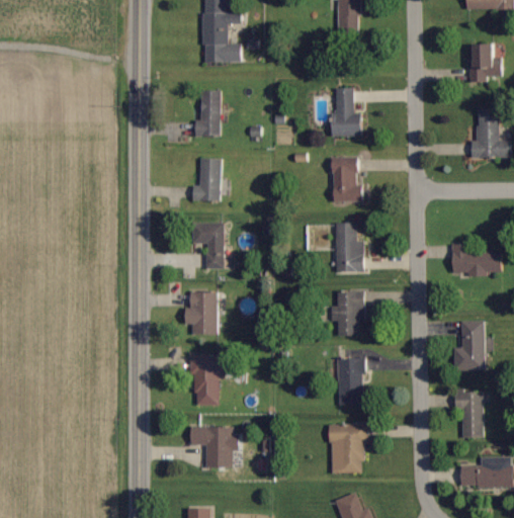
[(241,63),(241,45),(227,45),(227,24),(241,24),(241,13),(225,12),(224,0),(202,0),(202,63),(241,63)]
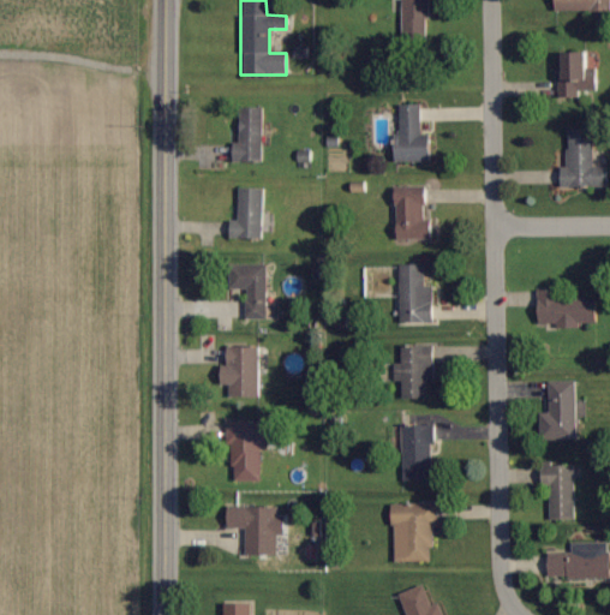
[(425,0),(400,0),(400,40),(425,40),(425,0)]
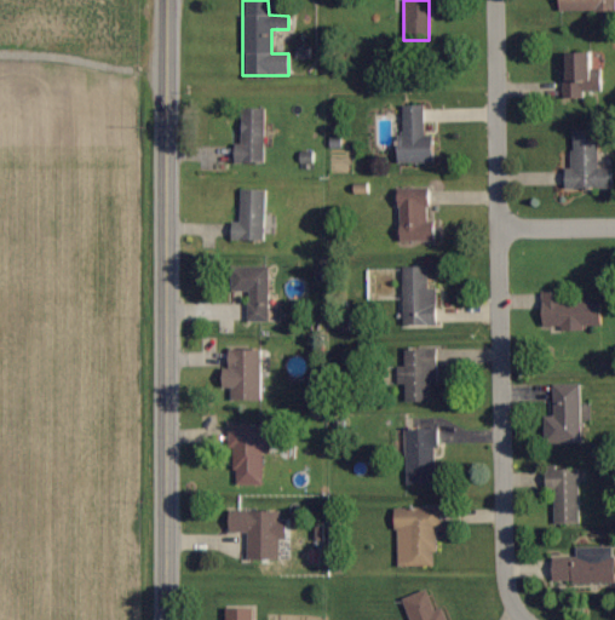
[(557,0),(558,12),(614,11),(613,0),(557,0)]
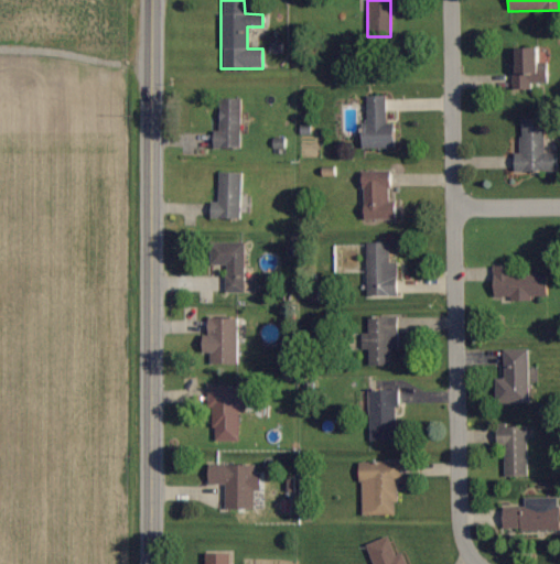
[(510,90),(529,90),(529,84),(546,84),(545,64),(538,64),(538,49),(515,49),(515,62),(509,62),(510,90)]
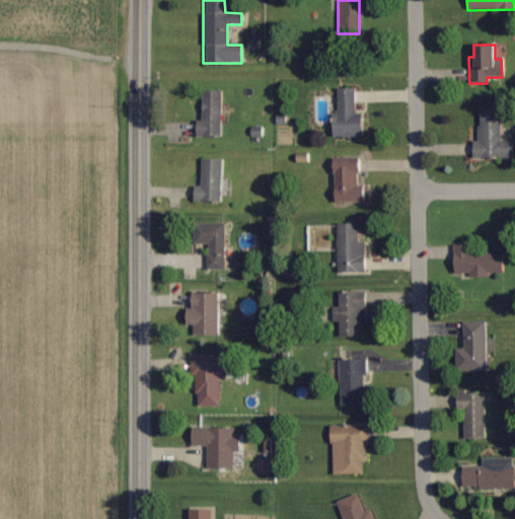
[(336,89),(337,114),(332,114),(333,138),(363,137),(362,113),(354,114),(353,89),(336,89)]
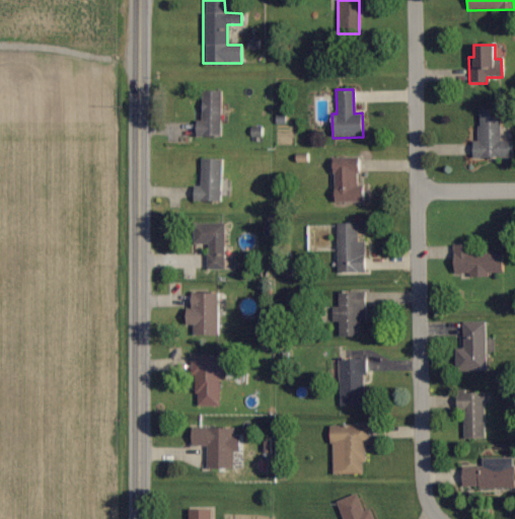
[(195,138),(220,137),(219,91),(200,92),(201,121),(195,121),(195,138)]
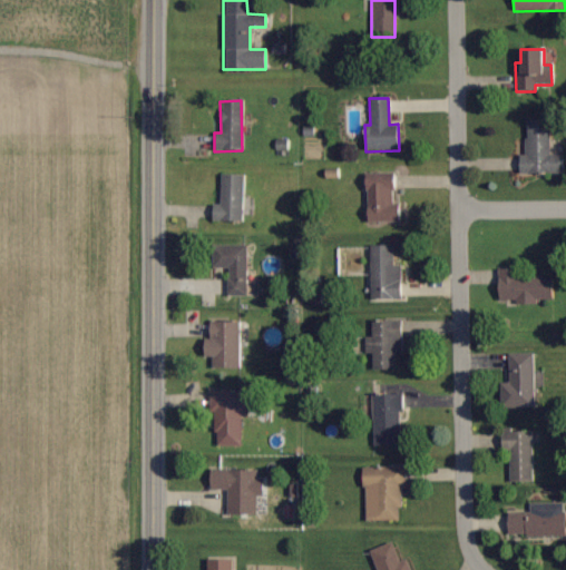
[(518,175),(562,174),(562,155),(549,156),(548,120),(524,120),(524,155),(517,156),(518,175)]
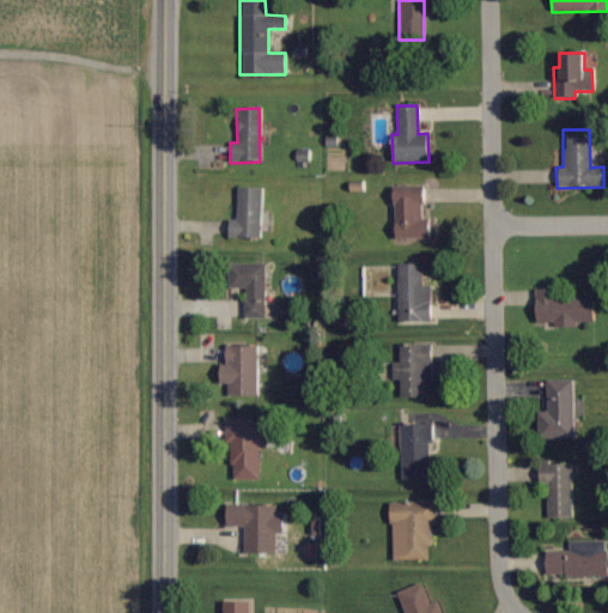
[(394,240),(429,238),(429,220),(423,220),(423,187),(393,188),(394,240)]
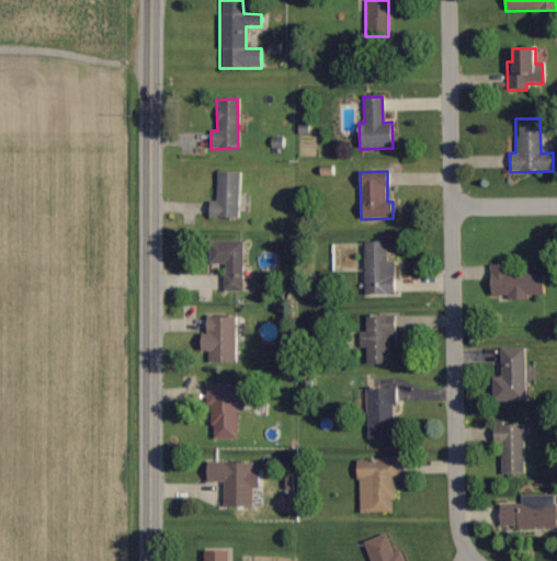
[(239,173),(216,172),(215,202),(208,202),(207,219),(238,220),(239,173)]
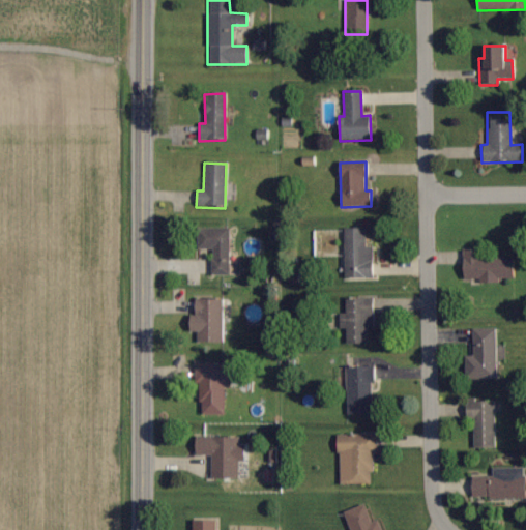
[(228,229),(197,230),(198,251),(210,251),(210,276),(229,276),(228,229)]
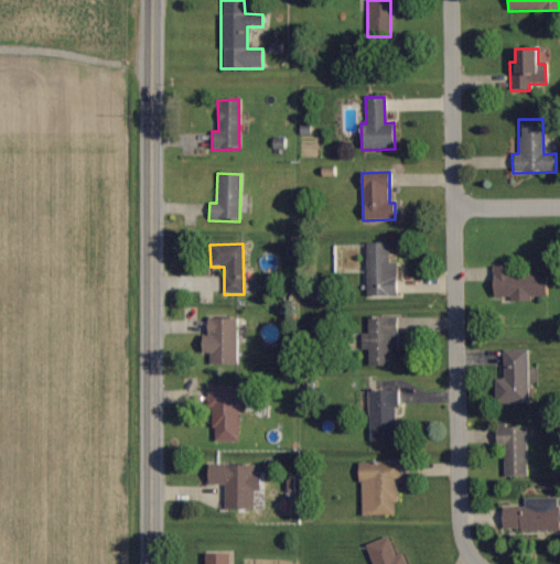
[(364,245),(365,297),(397,297),(397,263),(388,263),(387,243),(364,245)]
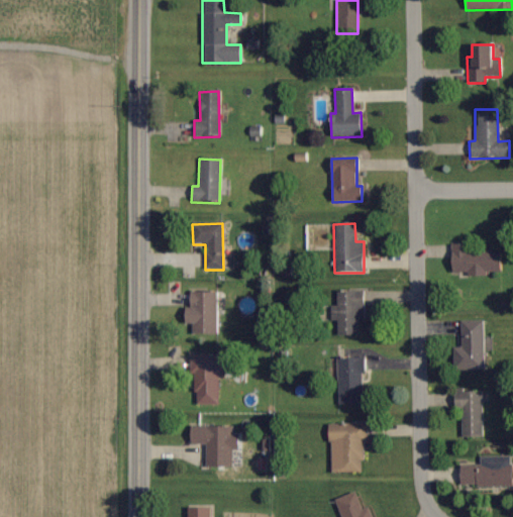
[(500,274),(499,251),(467,252),(467,244),(449,244),(450,276),(500,274)]
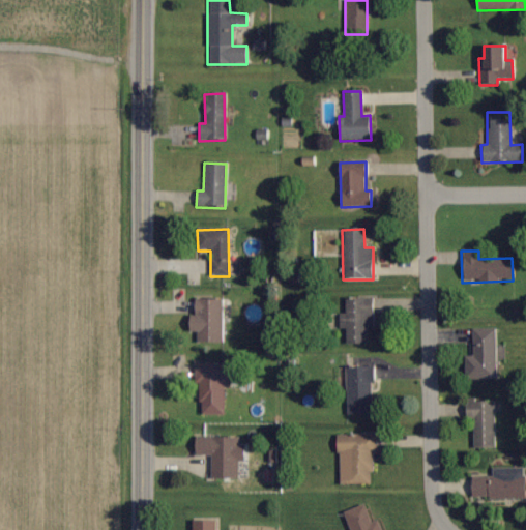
[(343,298),(344,314),(337,314),(337,327),(344,327),(345,344),(366,343),(366,328),(373,327),(373,297),(343,298)]
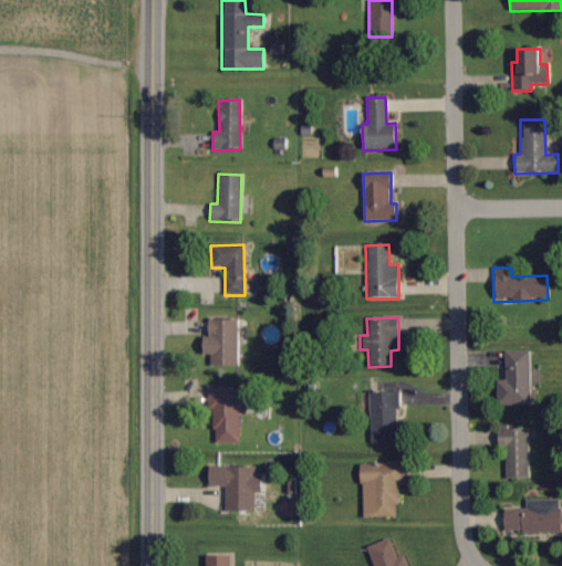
[(237,318),(207,318),(207,335),(203,335),(203,354),(212,354),(212,364),(236,365),(237,318)]
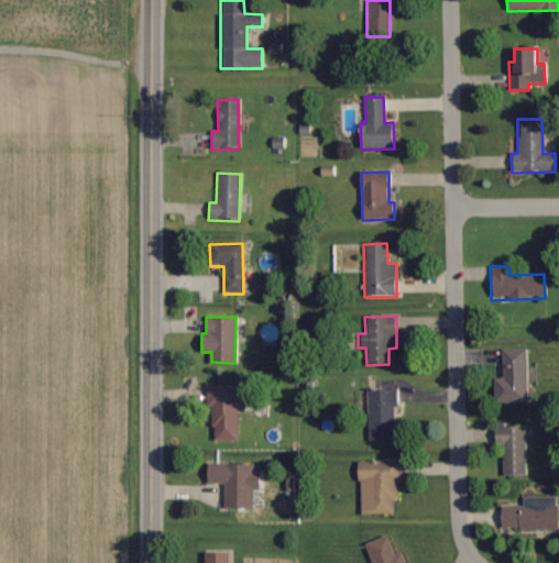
[(501,377),(492,377),(492,401),(526,400),(525,348),(500,349),(501,377)]
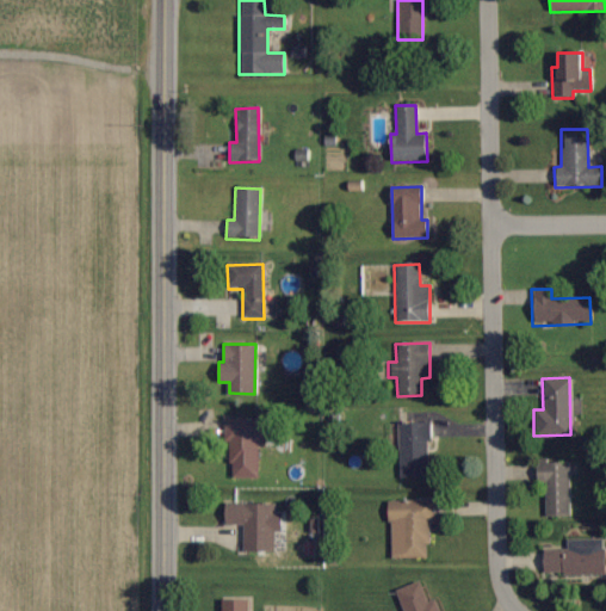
[(226,419),(227,479),(257,477),(255,446),(265,446),(265,427),(255,427),(255,418),(226,419)]
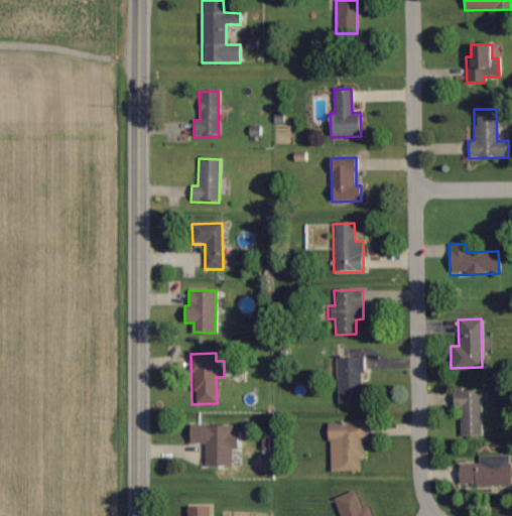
[(337,403),(362,402),(361,356),(336,357),(337,403)]
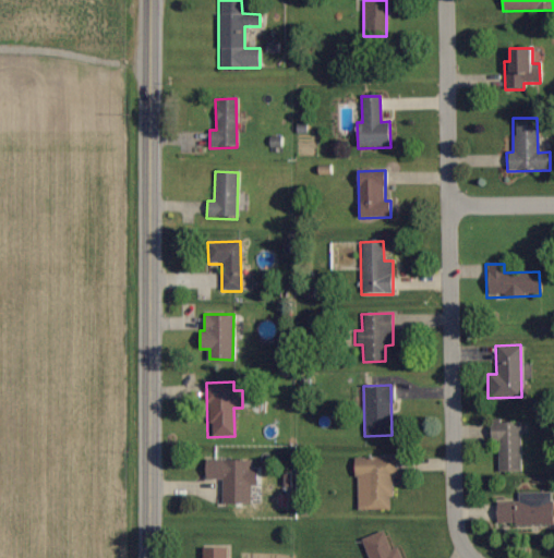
[(490,423),(490,444),(496,444),(496,471),(519,471),(518,422),(490,423)]
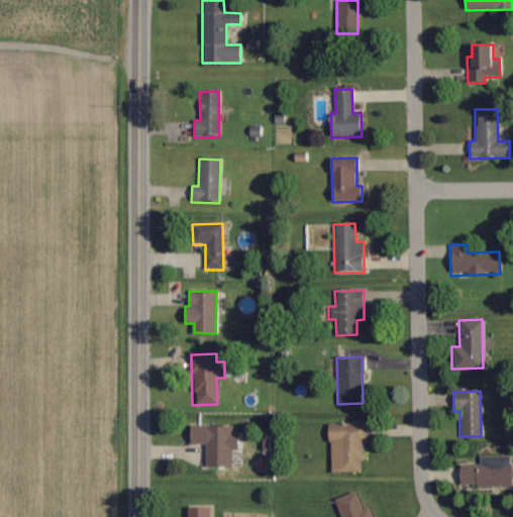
[(329,472),(363,471),(362,442),(366,441),(366,422),(328,423),(329,472)]
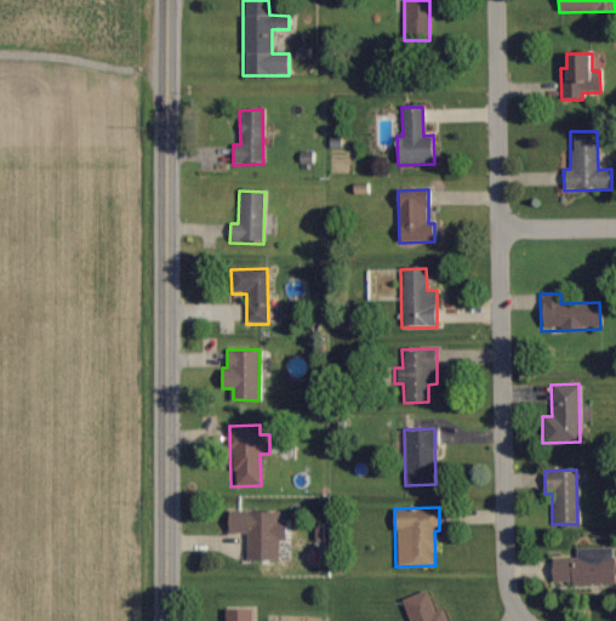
[(277,560),(277,540),(285,540),(285,520),(277,520),(277,512),(227,511),(227,533),(245,533),(245,559),(277,560)]
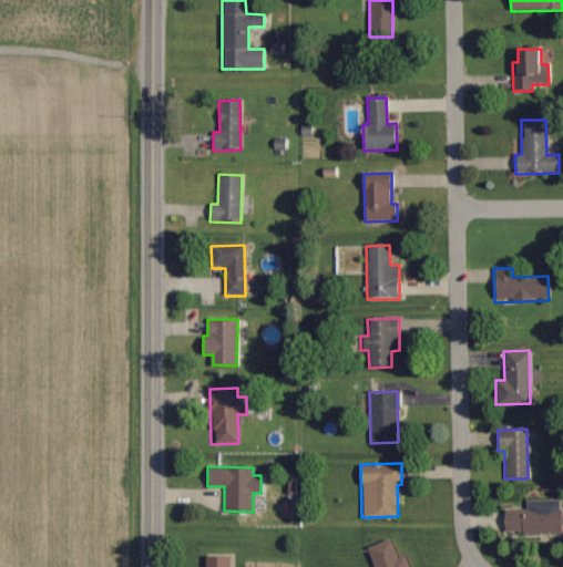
[(504,509),(503,533),(561,534),(562,501),(525,500),(525,509),(504,509)]
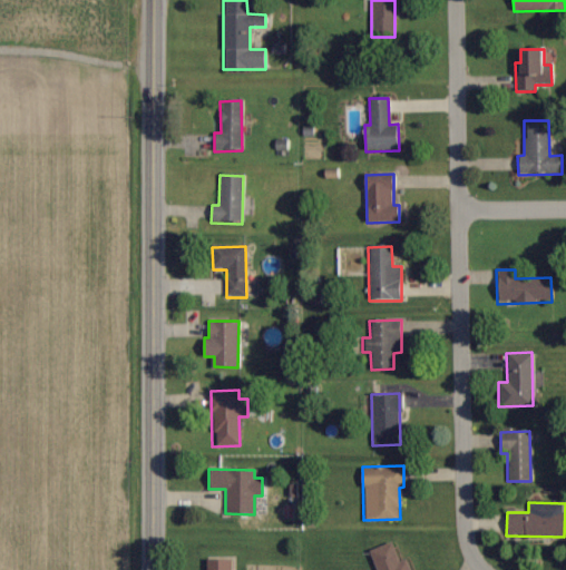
[(409,569),(406,558),(398,560),(392,542),(369,550),(374,569),(409,569)]
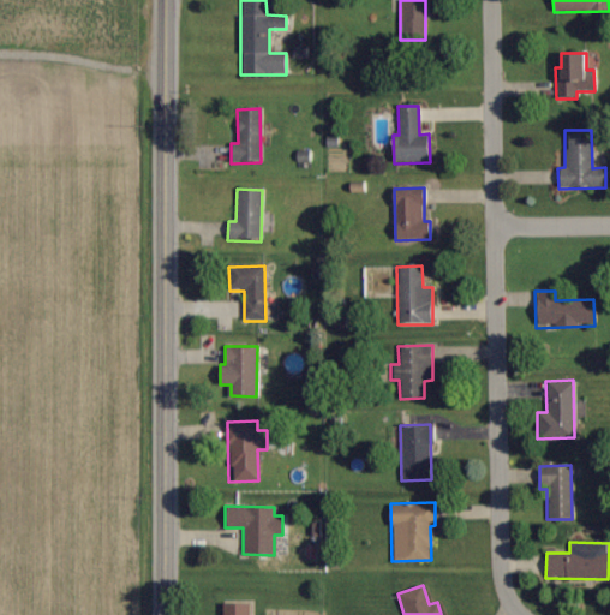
[(221,614),(249,614),(250,603),(222,603),(221,614)]
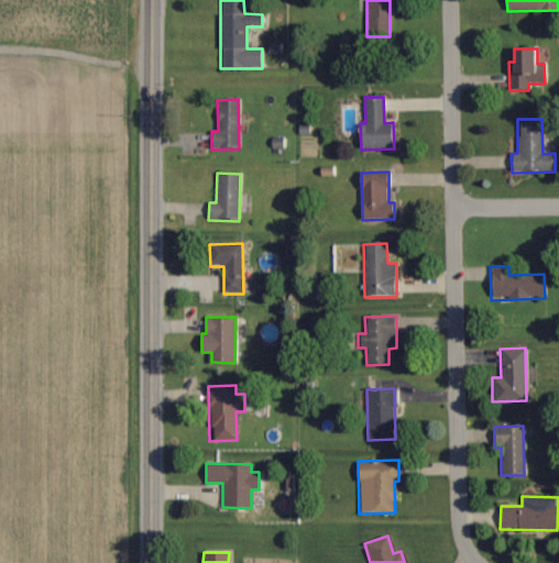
All buildings are outlined.
